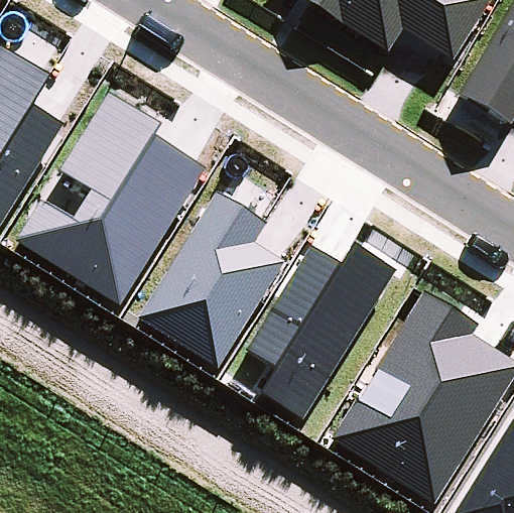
[(491,0),(306,0),(389,51),(403,29),(454,60),(491,0)]
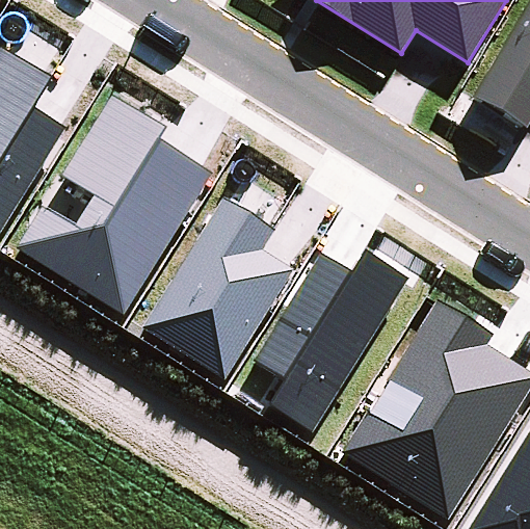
[(529,0),(528,0),(473,94),(526,128),(529,122),(529,0)]
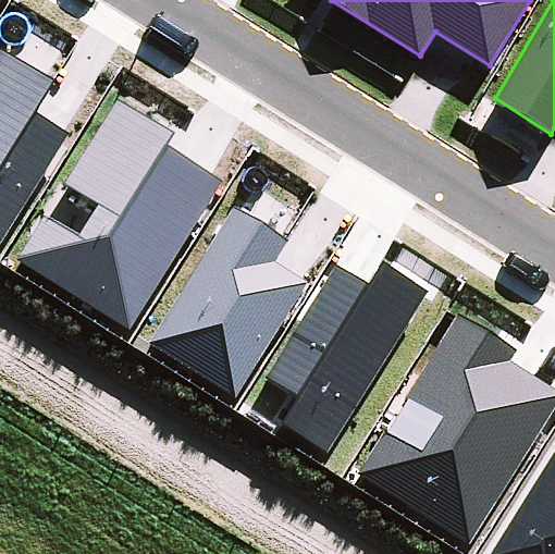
[(56,79),(2,47),(0,50),(0,244),(69,133),(35,113),(56,79)]
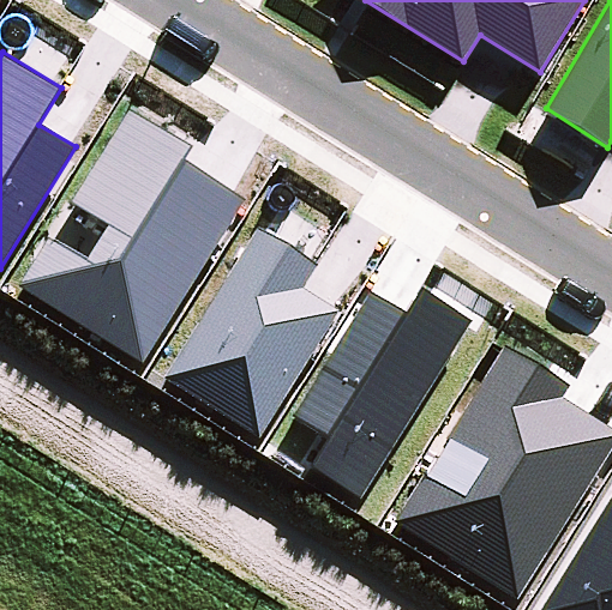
[(142,363),(246,197),(184,157),(191,146),(130,108),(70,203),(107,225),(85,259),(51,236),(18,287),(142,363)]
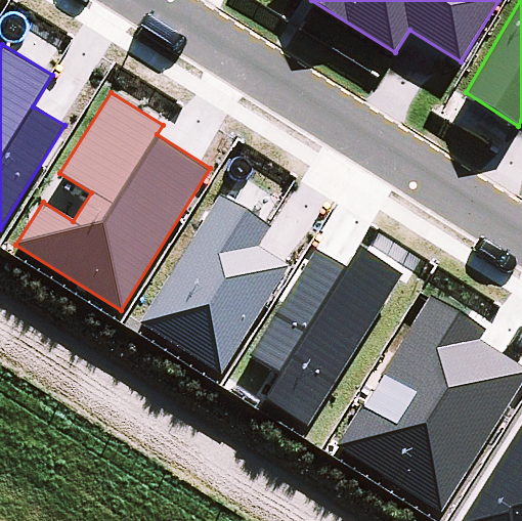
[(221,373),(289,266),(258,247),(271,226),(220,193),(139,321),(221,373)]
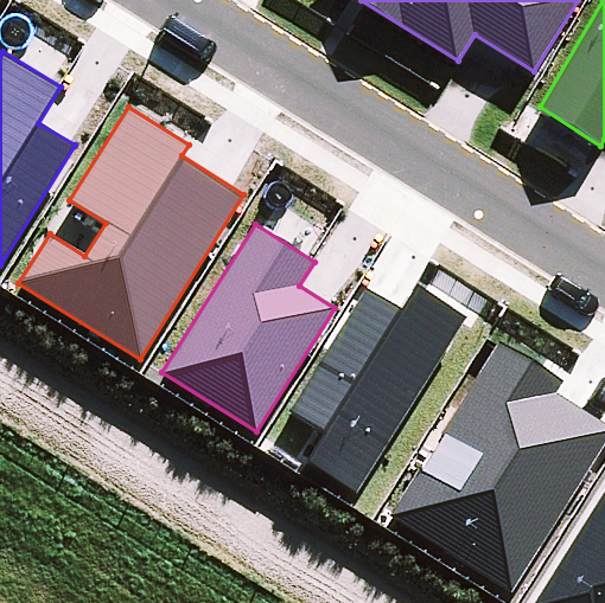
[(355,493),(469,315),(415,282),(400,308),(367,287),(290,408),(324,429),(304,461),(355,493)]
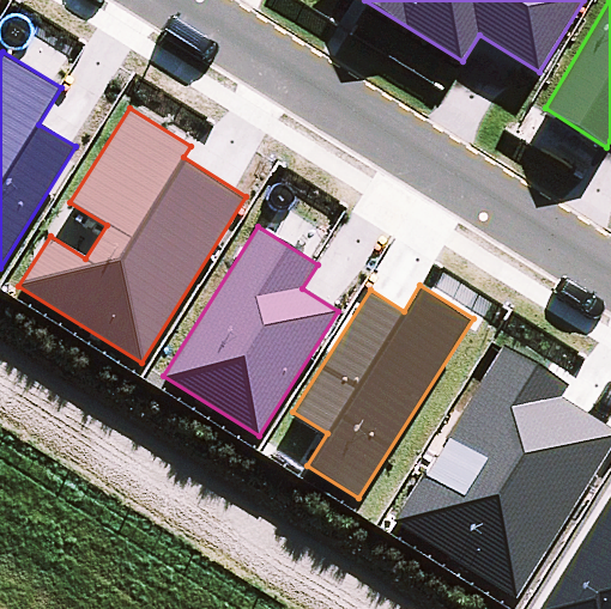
[(520,596),(610,445),(610,428),(561,399),(570,383),(504,343),(447,437),(482,457),(460,493),(424,472),(394,521),(520,596)]
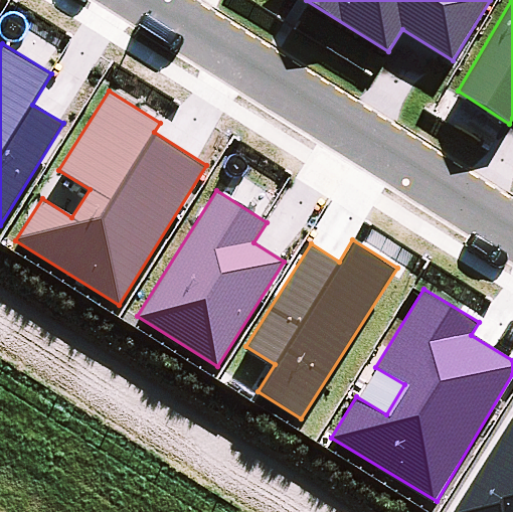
[(512,419),(457,511),(512,511),(512,419)]
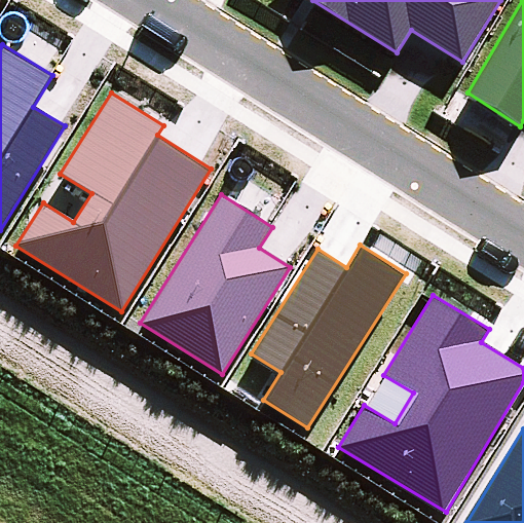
All buildings are outlined.
